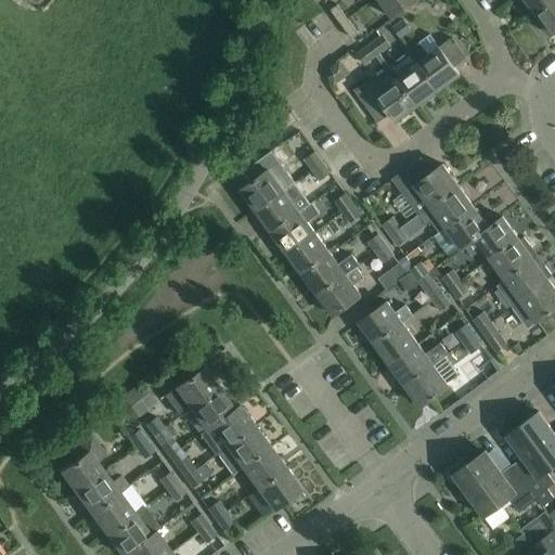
[(379,0),(395,20),(421,0),(379,0)]
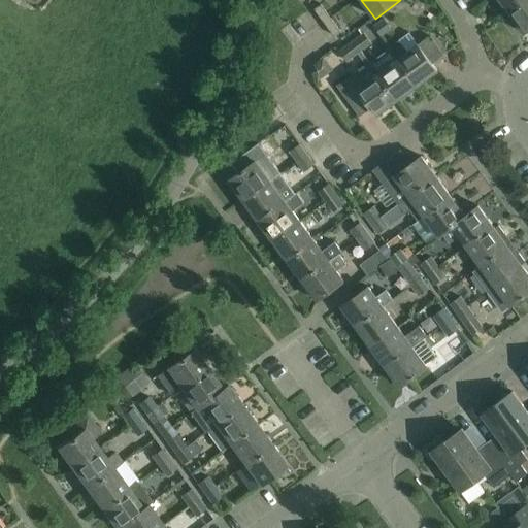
[(527,0),(499,0),(510,13),(527,0)]
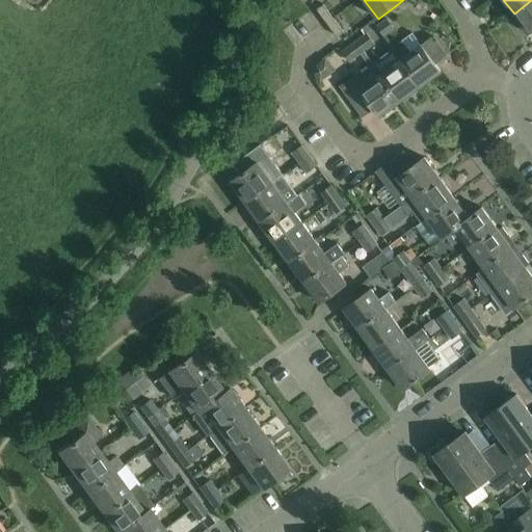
[(531,0),(514,14),(530,35),(531,32),(531,0)]
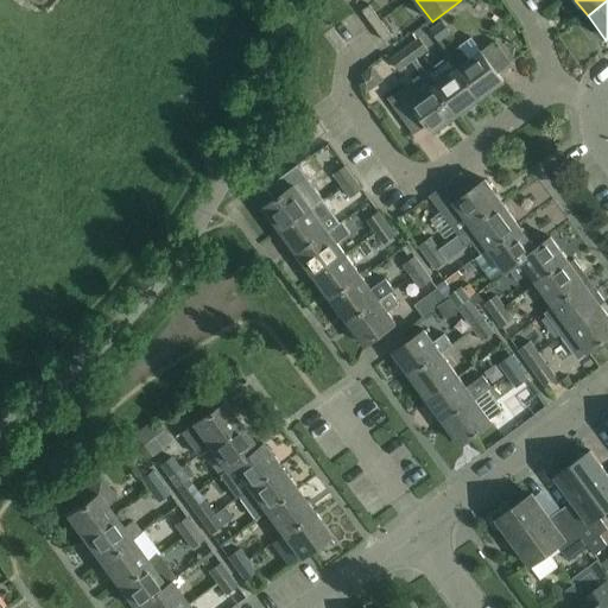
[(374,26),(381,21),(369,6),(362,12),(374,26)]
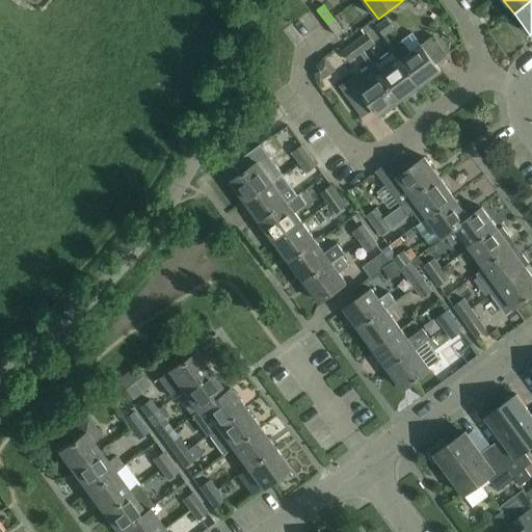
[(344,32),(334,19),(327,23),(337,36),(344,32)]
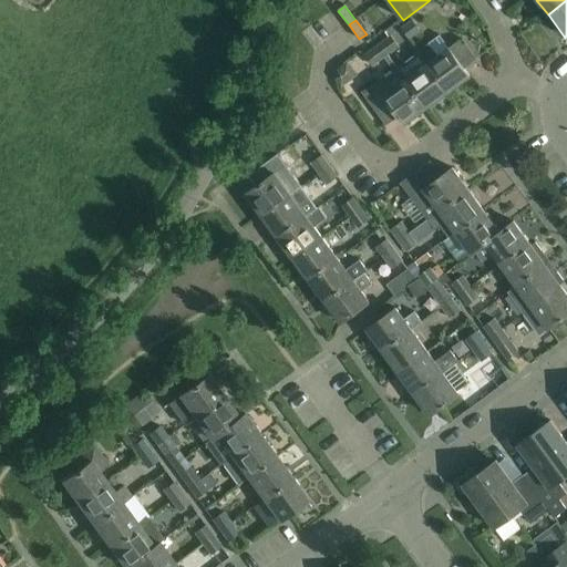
[(402,29),(410,40),(421,32),(413,21),(402,29)]
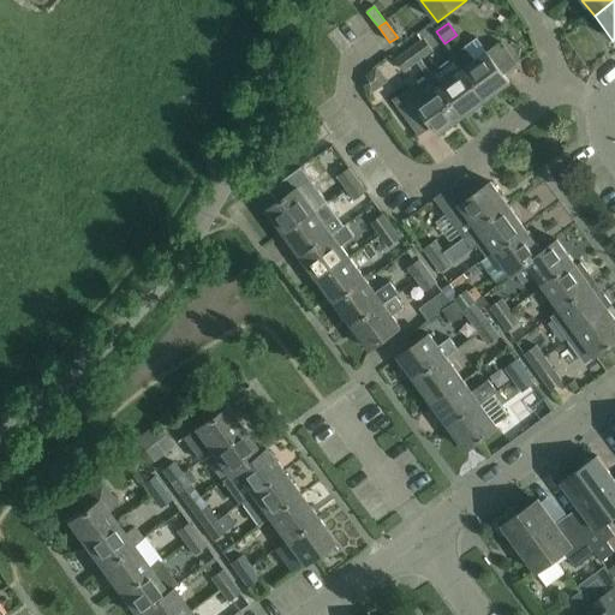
[(425,40),(413,48),(422,60),(434,52),(425,40)]
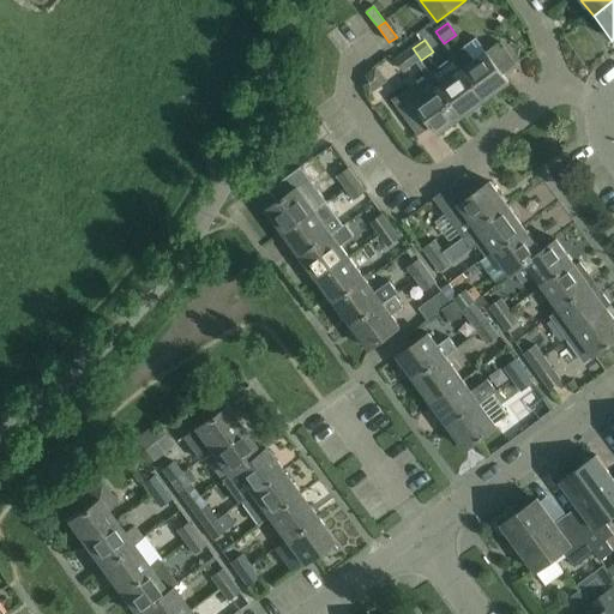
[(516,66),(499,43),(475,61),(465,47),(453,56),(463,70),(486,101),(510,83),(504,76),(516,66)]
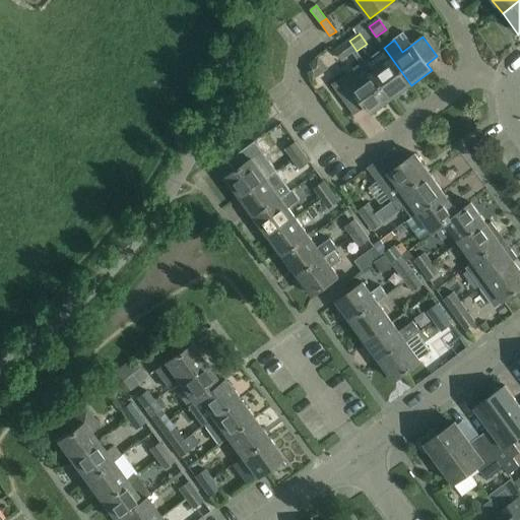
[(343,61),(356,51),(349,41),(336,51),(343,61)]
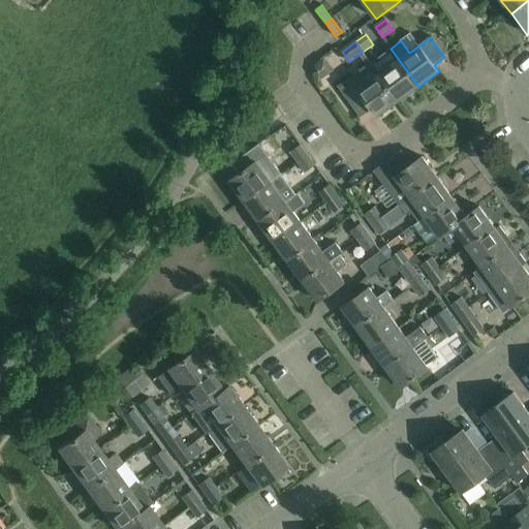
[(399,60),(380,73),(379,74),(399,101),(418,87),(399,60)]
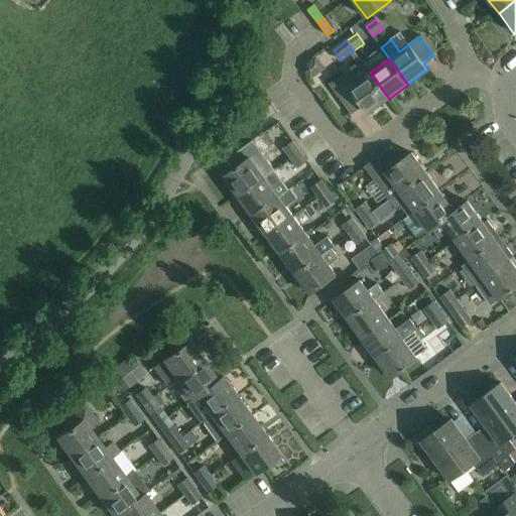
[(345,76),(333,85),(354,113),(364,106),(369,113),(389,99),(370,73),(371,72),(363,61),(354,69),(357,73),(348,80),(345,76)]
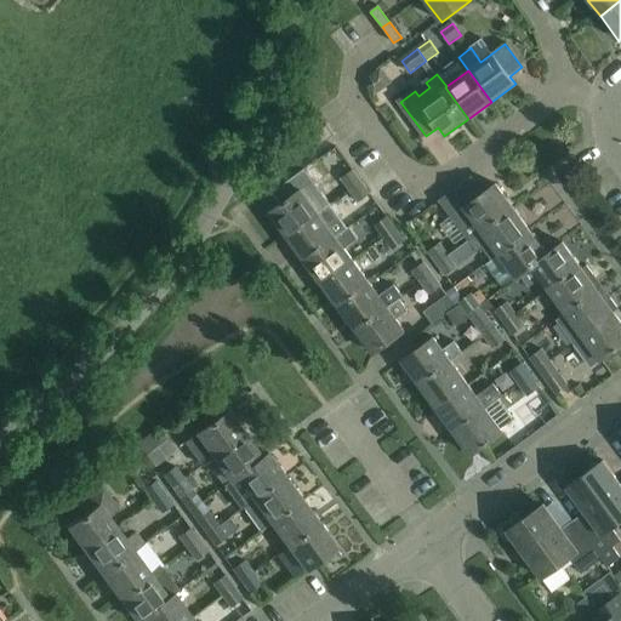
[(326,124),(311,135),(319,146),(335,134),(326,124)]
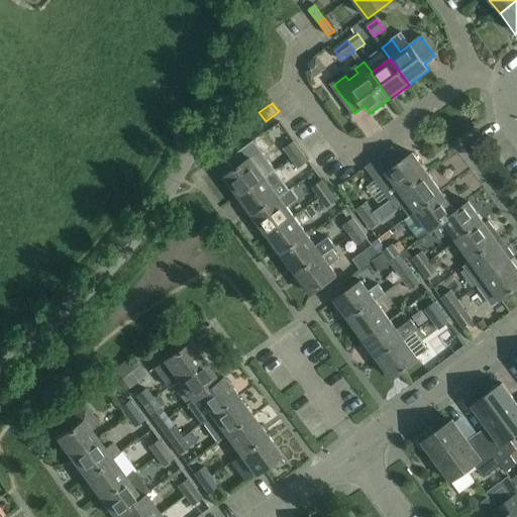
[(269,128),(284,148),(294,141),(279,121),(269,128)]
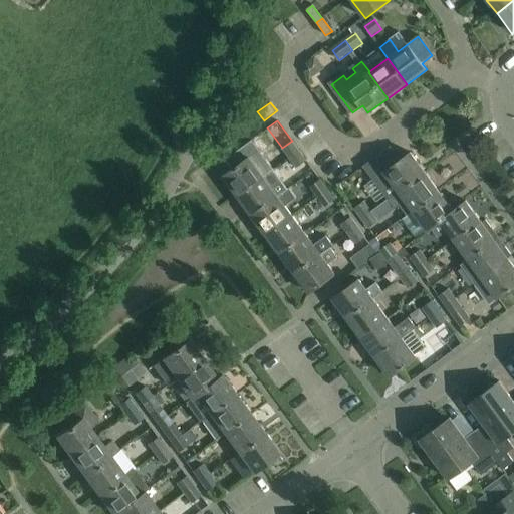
[(290,158),(300,151),(292,141),(283,149),(290,158)]
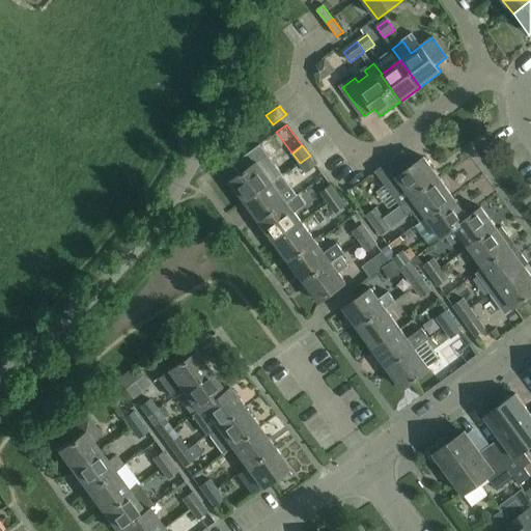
[(317,166),(310,156),(300,163),(307,173),(317,166)]
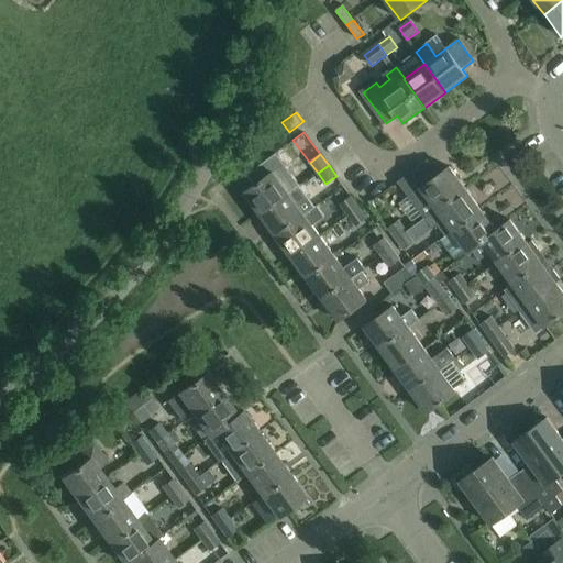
[(283,166),(274,172),(245,192),(261,214),(289,194),(282,183),(290,176),(283,166)]
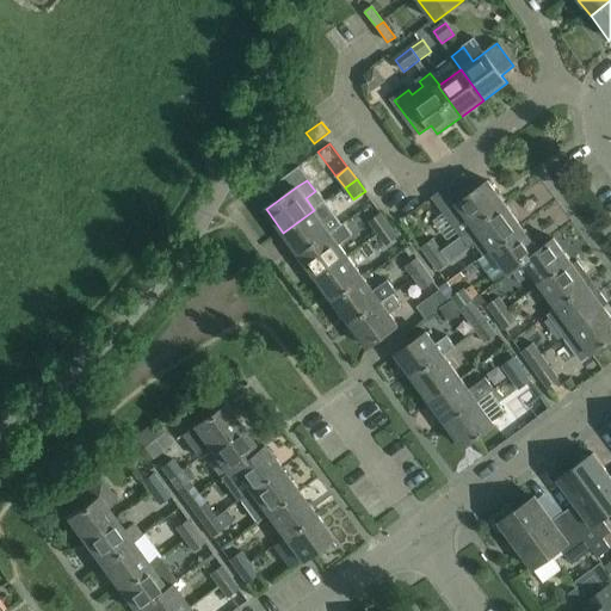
[(488,181),(457,204),(448,211),(457,224),(454,227),(462,238),(506,205),(488,181)]
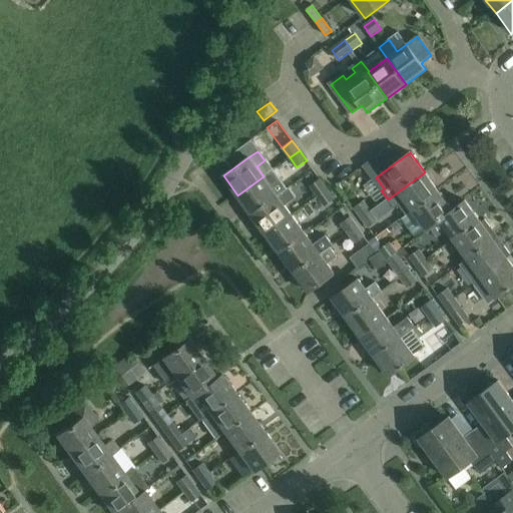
[(425,172),(388,199),(395,208),(406,200),(413,210),(439,191),(425,172)]
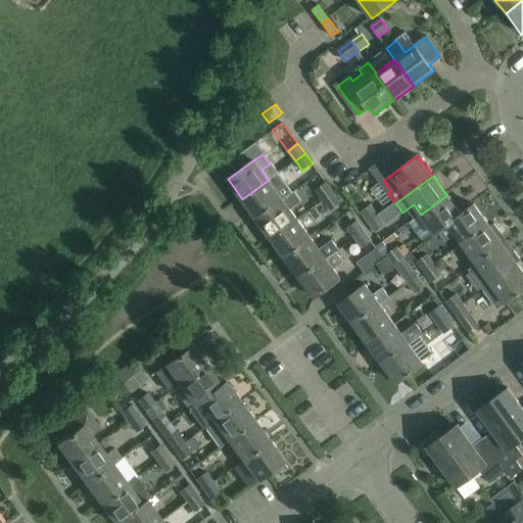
[(283,199),(269,180),(242,199),(256,219),(283,199)]
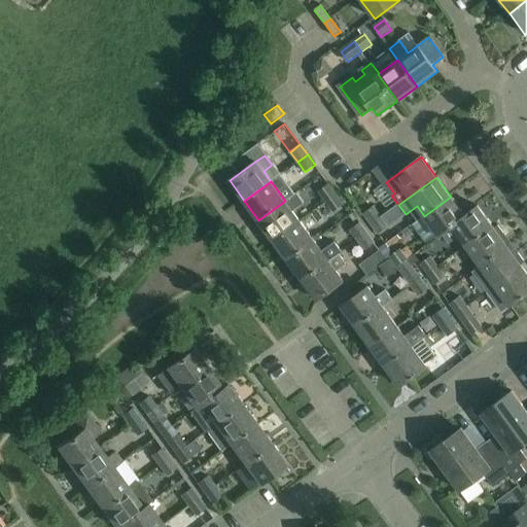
[(326,202),(337,195),(329,185),(319,192),(326,202)]
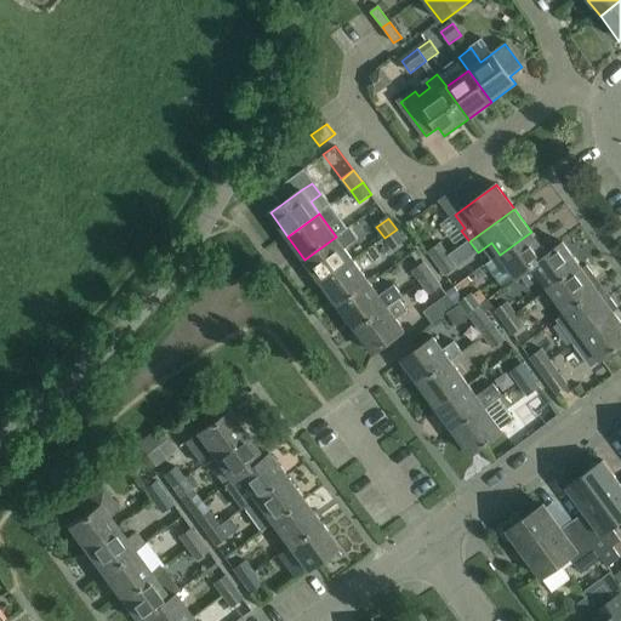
[(349,227),(336,237),(305,260),(323,283),(353,261),(346,249),(359,239),(349,227)]
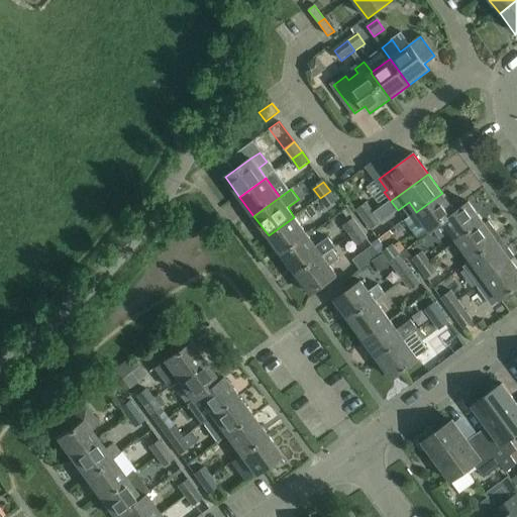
[(330,191),(320,198),(327,208),(337,201),(330,191)]
